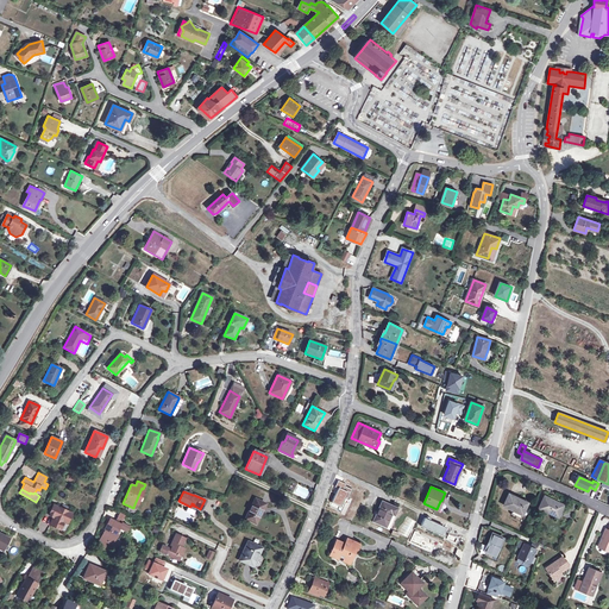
[(527,502),(508,494),(503,506),(513,510),(509,516),(521,521),(523,515),(521,514),(527,502)]
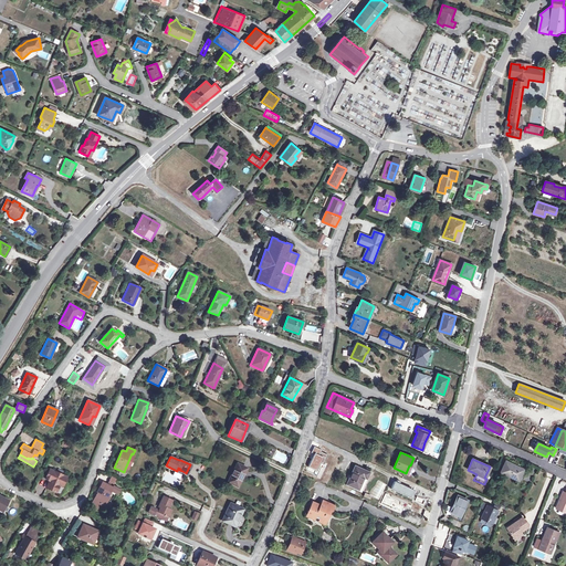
[(523,469),(505,461),(501,472),(517,480),(523,469)]
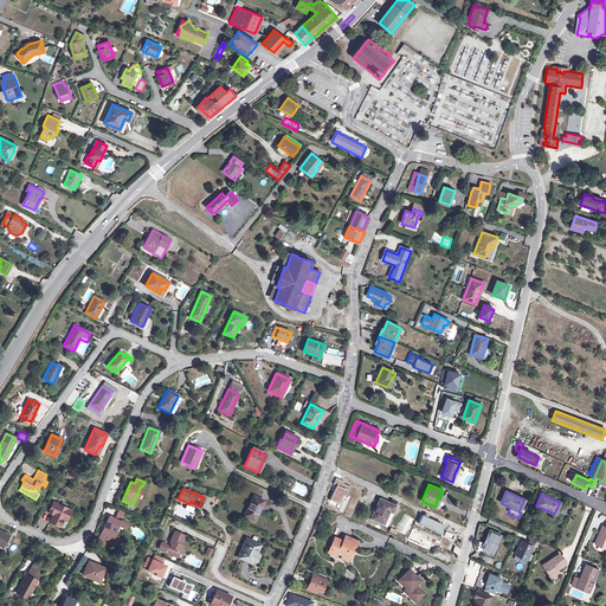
[(264,501),(253,496),(244,516),(253,522),(264,501)]
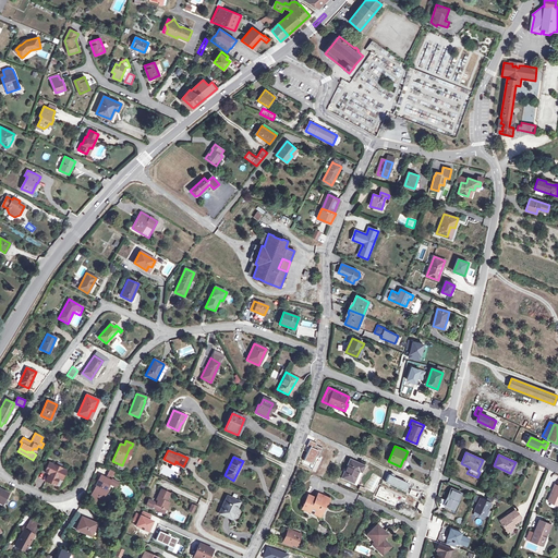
[(363,466),(349,460),(341,477),(353,483),(355,484),(361,473),(363,466)]
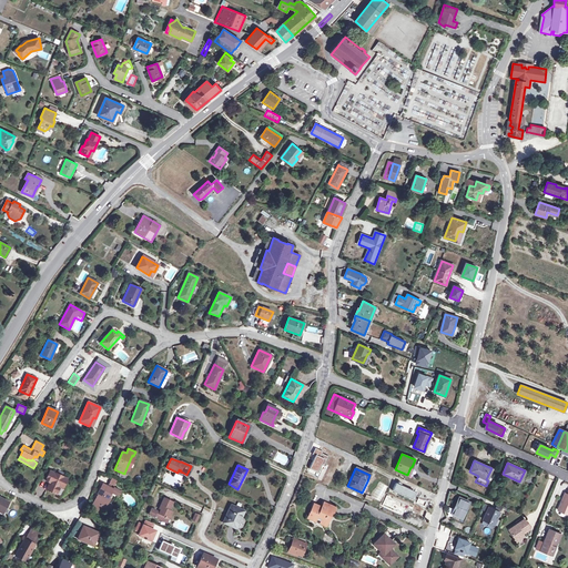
[(49,483),(46,489),(56,494),(59,487),(62,488),(67,478),(53,473),(50,470),(46,480),(49,483)]
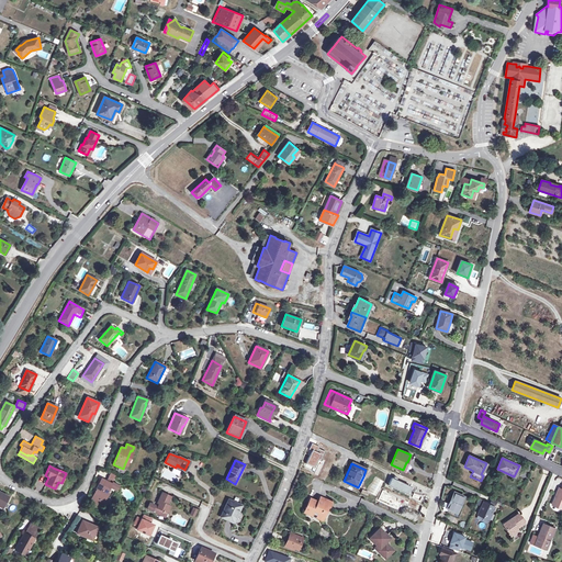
[(105,481),(101,479),(99,482),(97,487),(97,489),(90,502),(96,505),(99,499),(102,502),(105,497),(108,493),(105,492),(109,486),(115,490),(117,485),(111,482),(111,484),(105,481)]
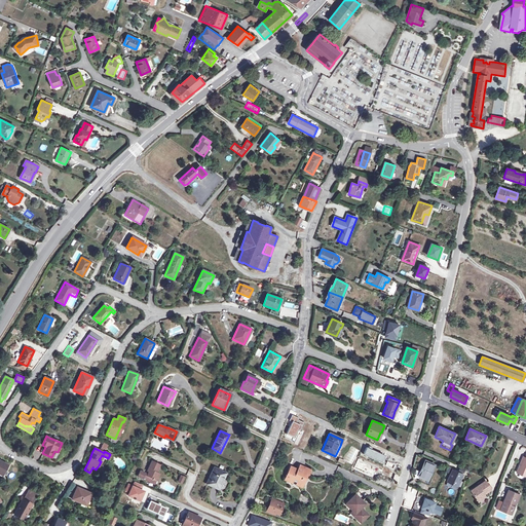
[(525,457),(523,456),(516,473),(525,477),(525,476),(525,457)]
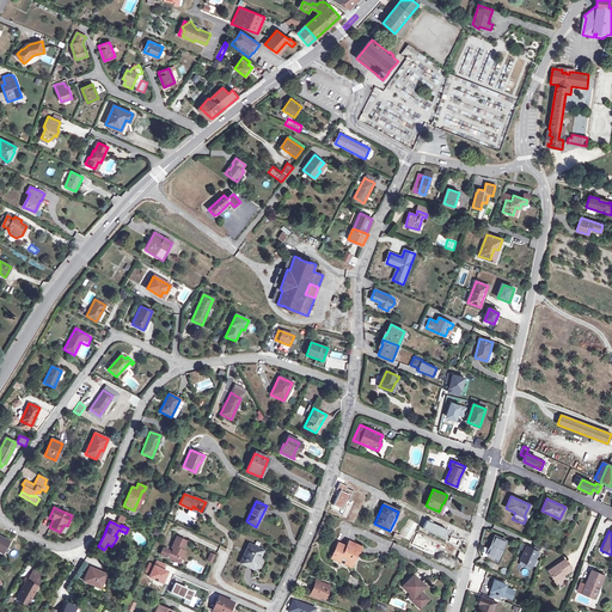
[(185,540),(176,536),(171,545),(173,546),(170,554),(167,552),(167,550),(163,548),(159,555),(165,557),(175,562),(177,557),(179,558),(183,550),(182,550),(185,540)]
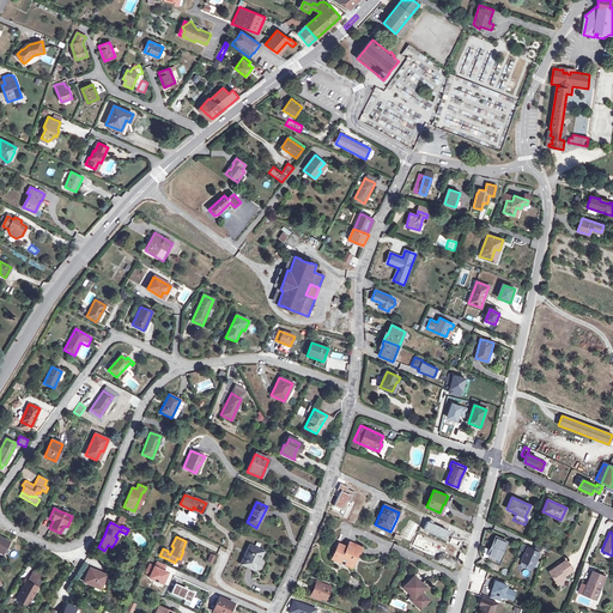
[(507,542),(495,536),(487,554),(498,559),(507,542)]
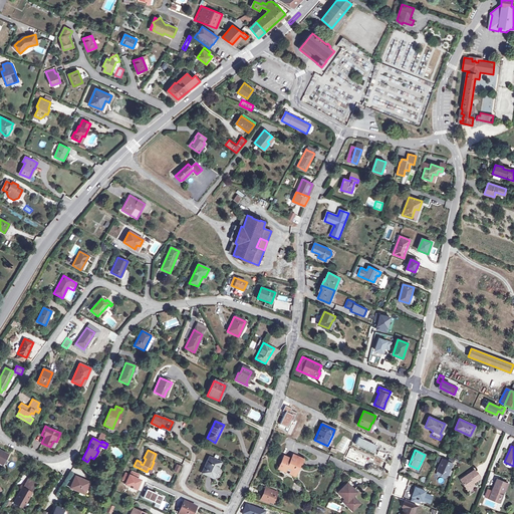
[(283,456),(278,469),(283,472),(284,470),(286,471),(289,472),(292,474),(295,472),(300,463),(300,464),(303,459),(295,456),(293,459),(291,458),(290,459),(283,456)]
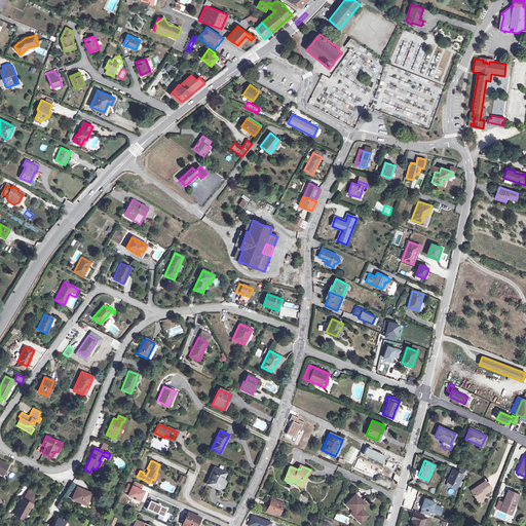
[(226,474),(214,468),(207,484),(219,489),(226,474)]
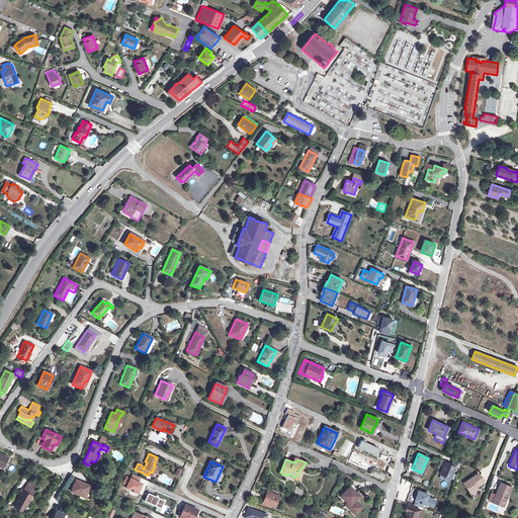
[(445,462),(440,475),(450,479),(455,467),(445,462)]
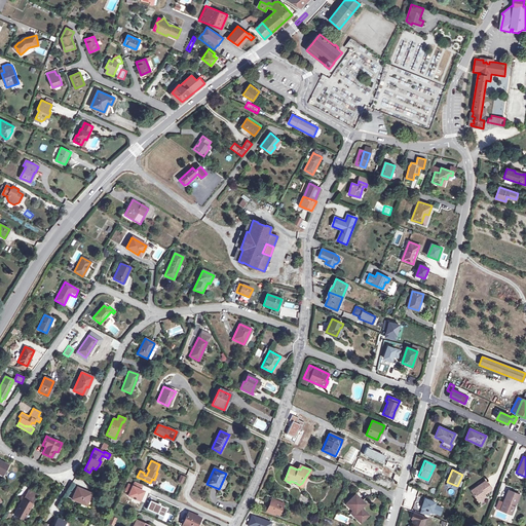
[(152,479),(150,483),(154,484),(159,474),(157,473),(154,480),(152,479)]
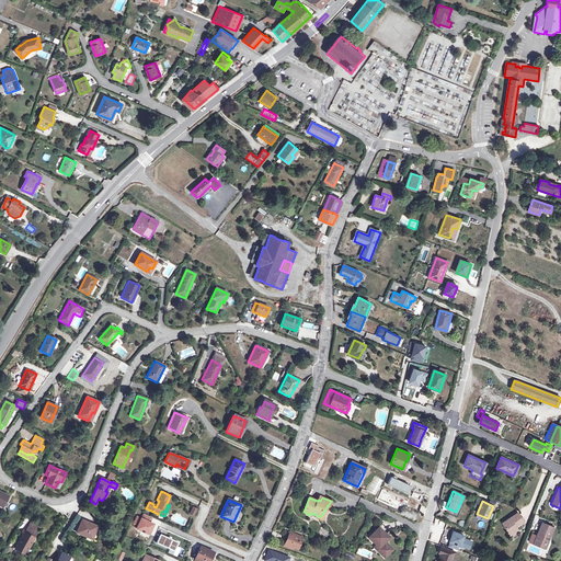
[(322,521),(328,506),(328,505),(322,515),(319,517),(316,515),(315,517),(322,521)]
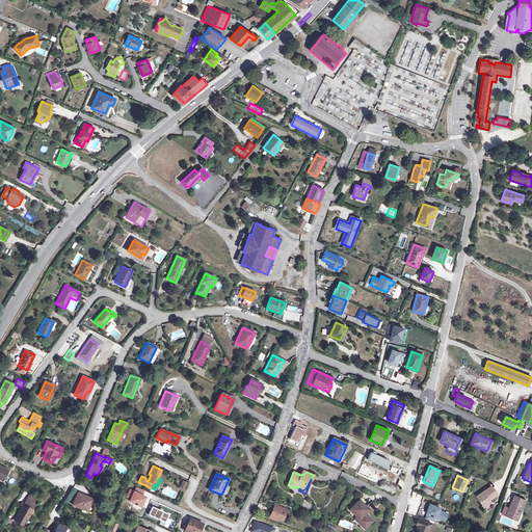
[(497,495),(490,486),(487,488),(483,491),(476,497),(482,505),(489,500),(497,495)]
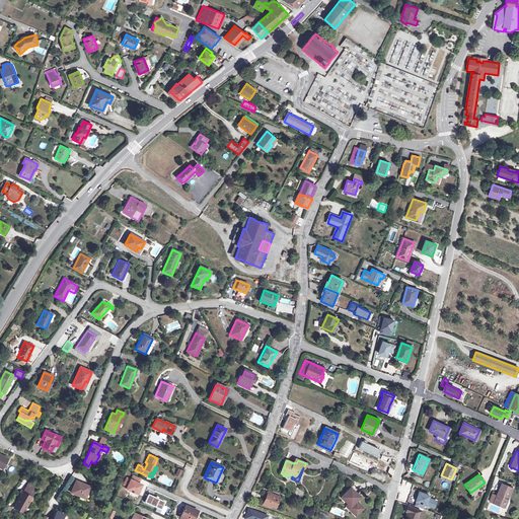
[(131,478),(126,476),(122,486),(127,488),(125,491),(139,497),(143,486),(139,484),(141,479),(133,475),(131,478)]
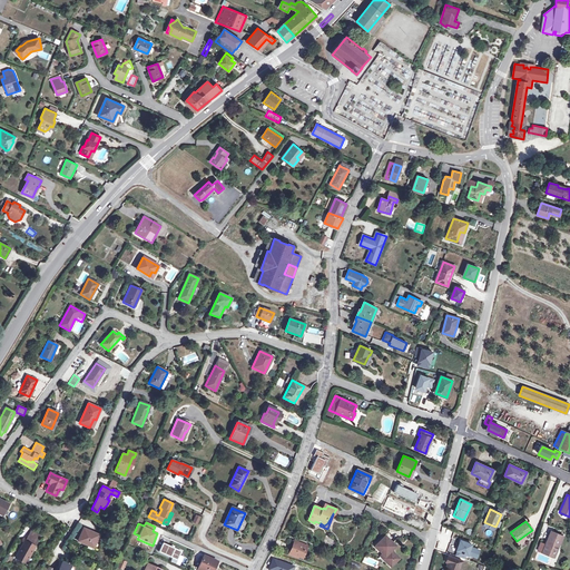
[(98,534),(84,528),(78,540),(92,547),(96,540),(98,534)]
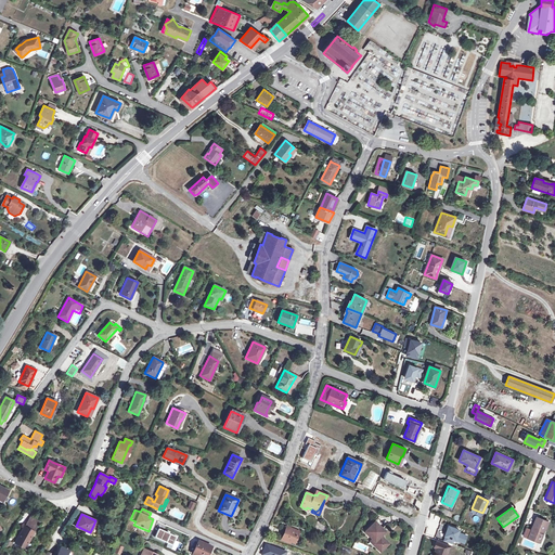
[(39,521),(30,517),(28,523),(27,521),(15,543),(25,549),(39,521)]
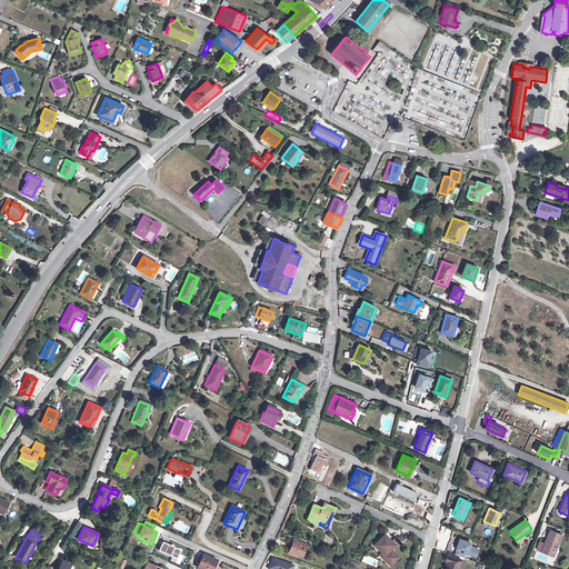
[(561,535),(549,530),(541,551),(551,556),(556,547),(557,547),(561,535)]
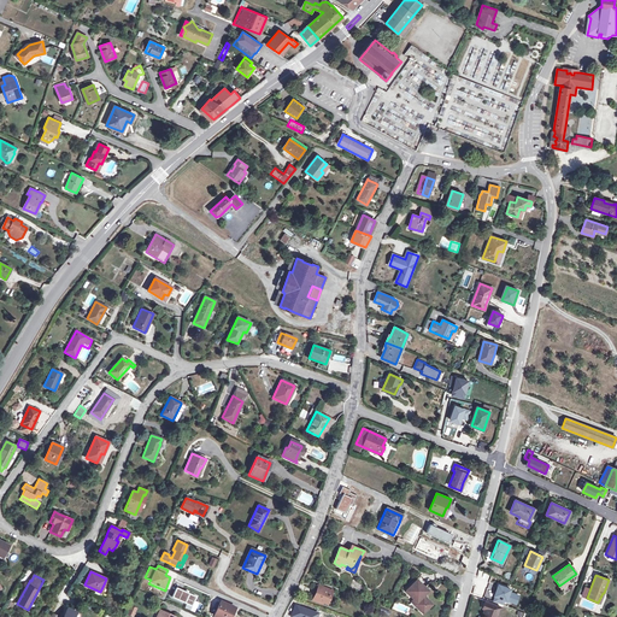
[(421,585),(417,580),(412,585),(415,587),(412,588),(411,587),(406,592),(415,600),(417,601),(413,605),(424,615),(432,606),(427,601),(428,600),(424,597),(428,592),(425,588),(424,589),(419,586),(421,585)]
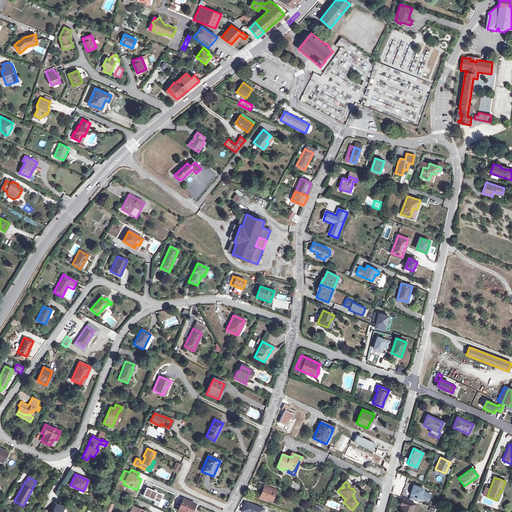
[(275,490),(264,486),(260,495),(272,500),(275,494),(273,493),(275,490)]
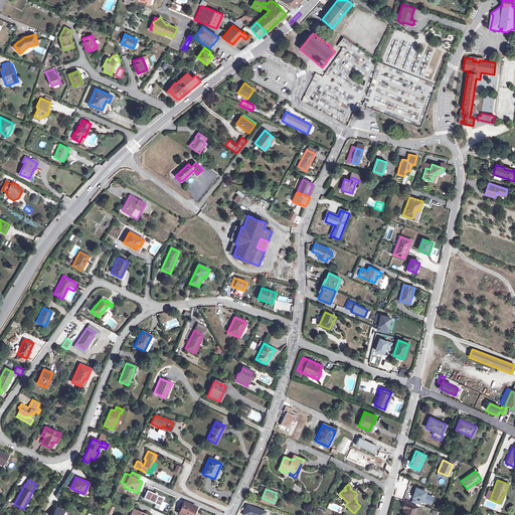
[(427,492),(416,489),(412,501),(420,504),(421,501),(432,505),(434,498),(426,495),(427,492)]
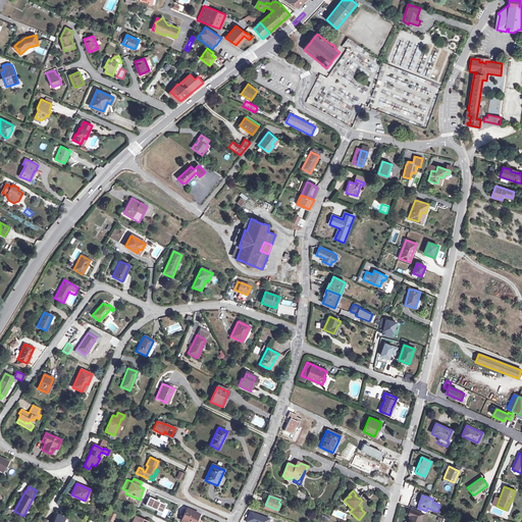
[(165,506),(150,499),(147,506),(162,513),(165,506)]
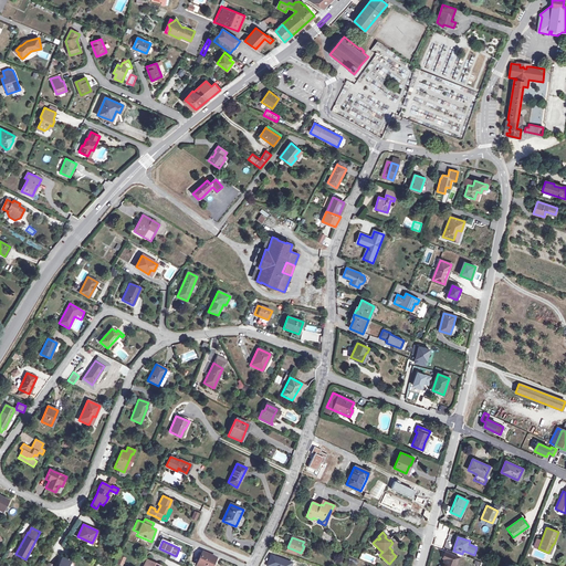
[(216,557),(201,552),(196,565),(199,565),(209,565),(210,565),(212,565),(216,557)]
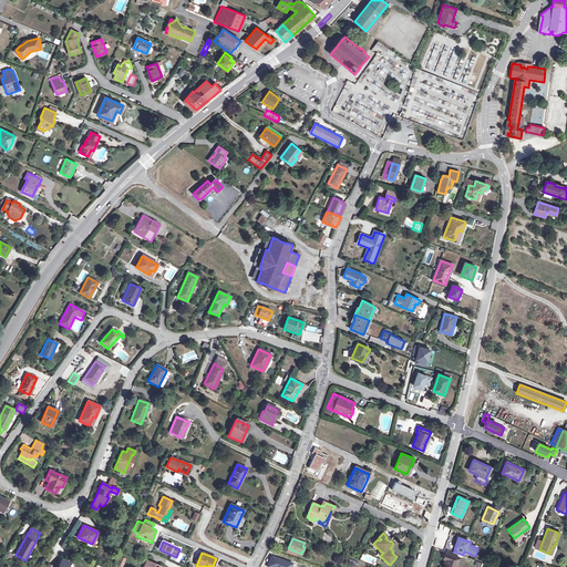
[(460,558),(445,553),(444,558),(447,560),(445,564),(444,564),(443,566),(454,566),(456,564),(457,564),(460,558)]
